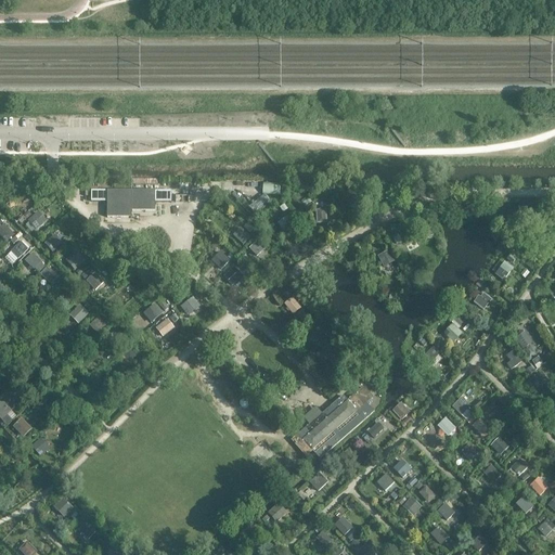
[(155,211),(155,202),(171,202),(171,192),(91,191),(91,202),(107,202),(107,218),(131,218),(132,211),(155,211)]
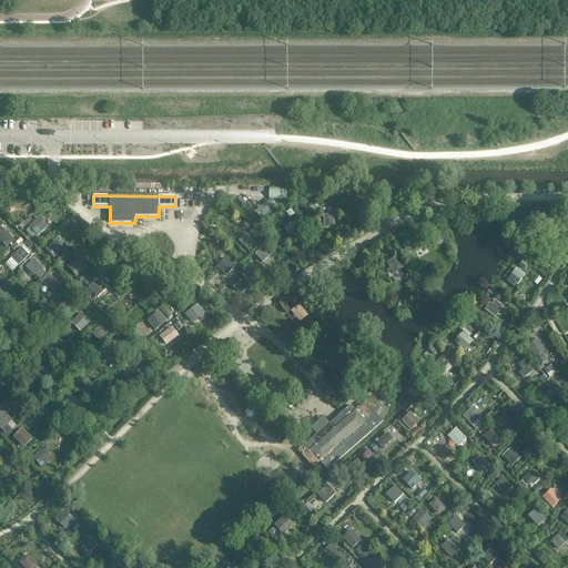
[(334,213),(323,213),(324,229),(335,227),(334,213)]
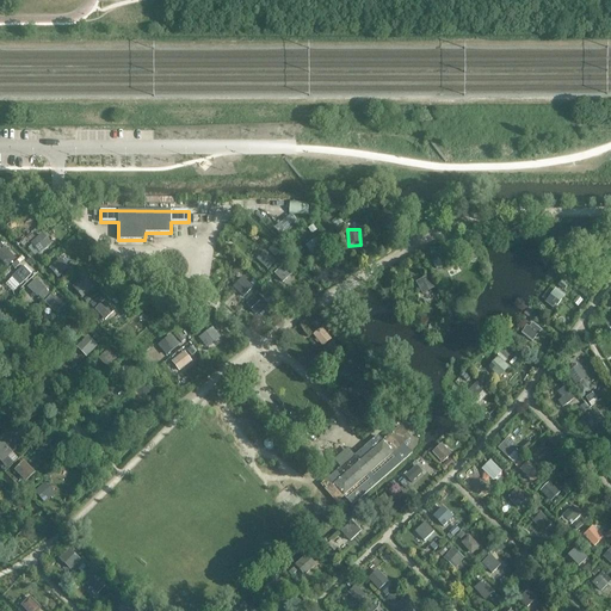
[(31,244),(39,254),(51,245),(43,234),(31,244)]
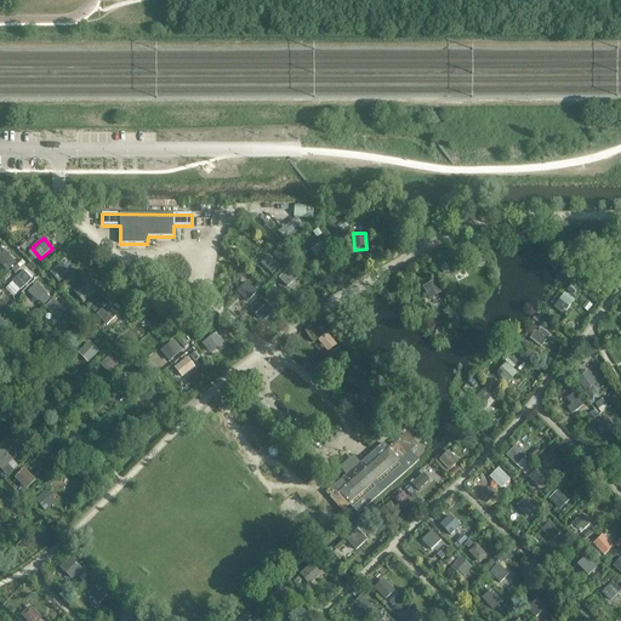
[(319,261),(332,251),(323,238),(309,248),(319,261)]
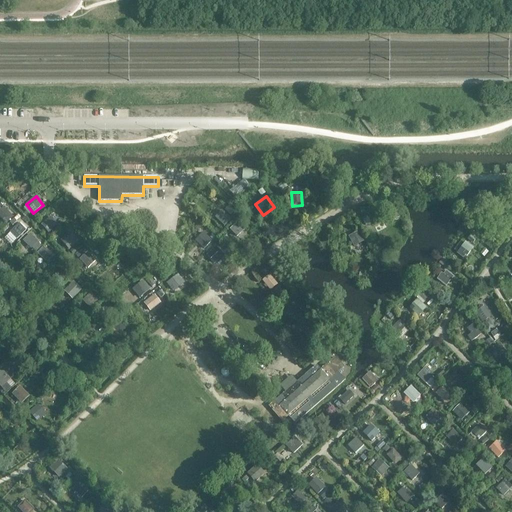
[(366,225),(379,219),(373,206),(360,212),(366,225)]
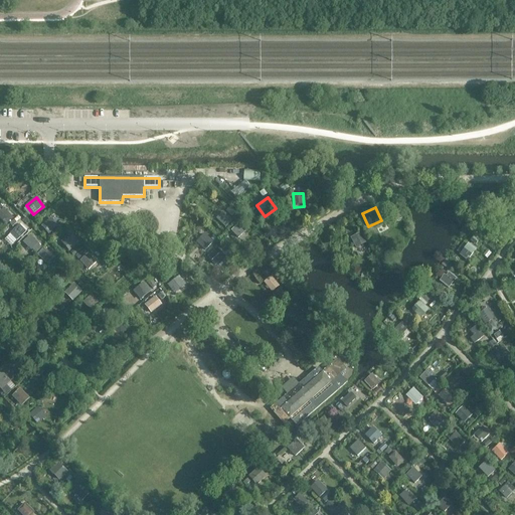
[(232,221),(222,212),(214,219),(224,229),(232,221)]
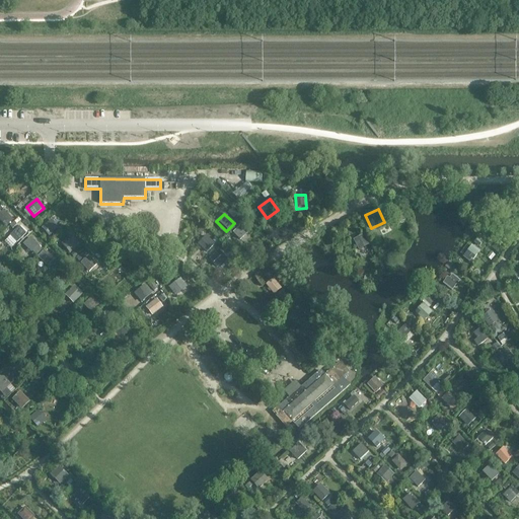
[(60,229),(52,220),(43,229),(50,237),(60,229)]
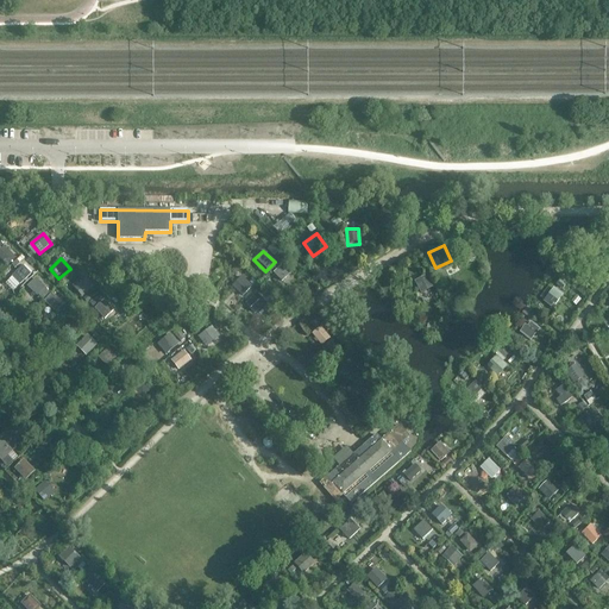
[(8,274),(20,284),(31,272),(19,262),(8,274)]
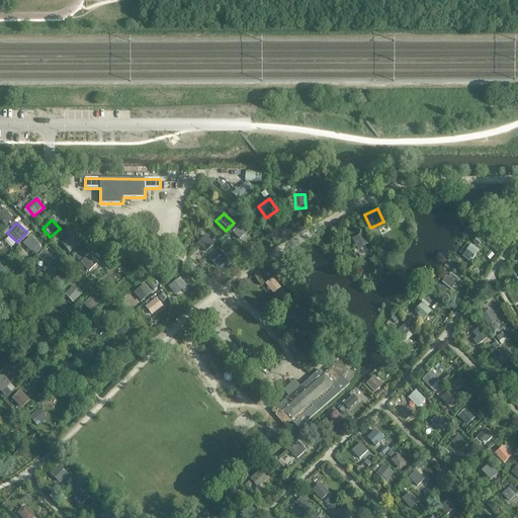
[(228,241),(237,250),(247,240),(237,231),(228,241)]
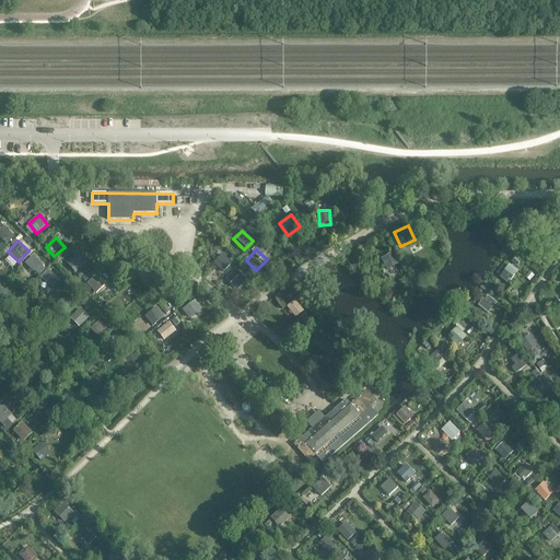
[(386,271),(399,265),(393,252),(378,258),(386,271)]
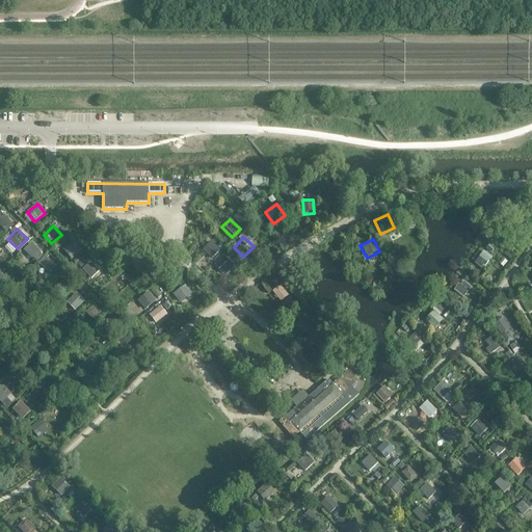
[(202,250),(211,260),(220,250),(211,241),(202,250)]
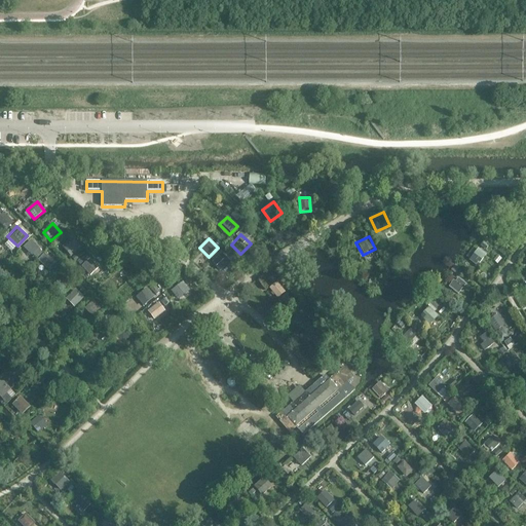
[(26,246),(36,257),(43,251),(33,239),(26,246)]
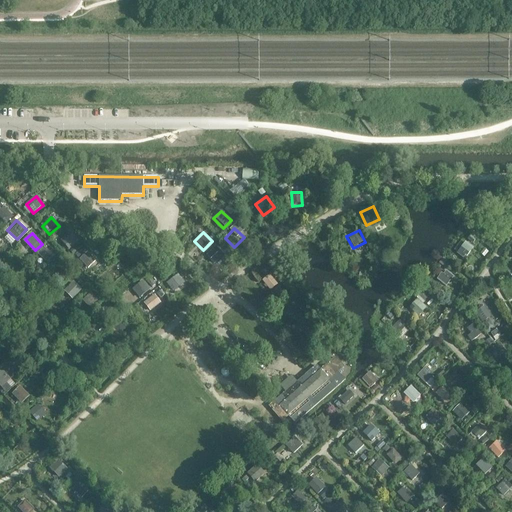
[(61,241),(69,251),(78,243),(72,235),(67,240),(64,238),(61,241)]
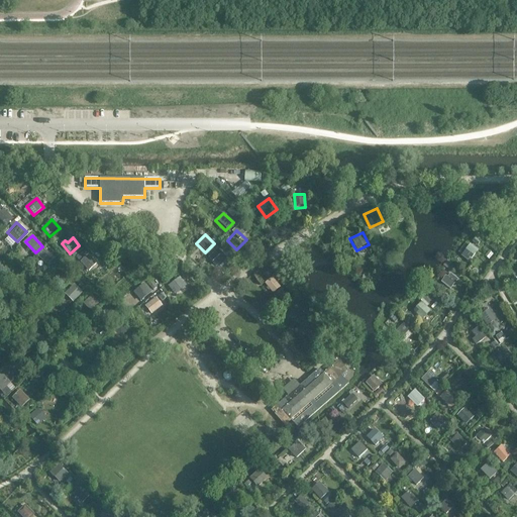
[(470,239),(459,249),(470,259),(480,248),(470,239)]
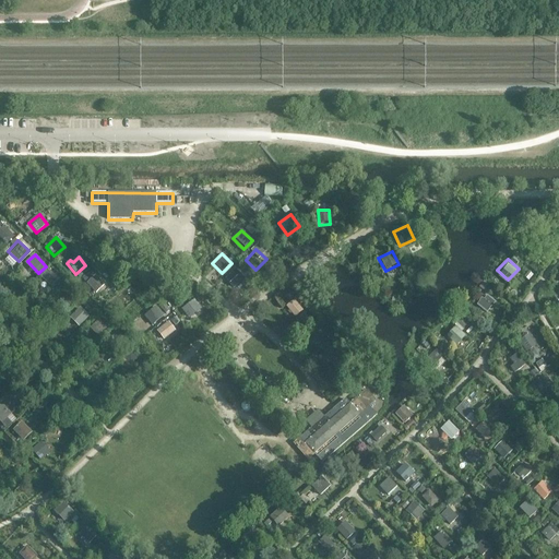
[(37,278),(48,289),(59,278),(48,268),(37,278)]
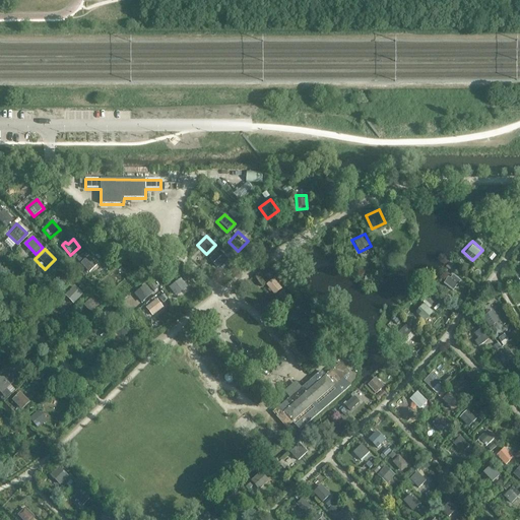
[(226,260),(218,252),(208,261),(217,269),(226,260)]
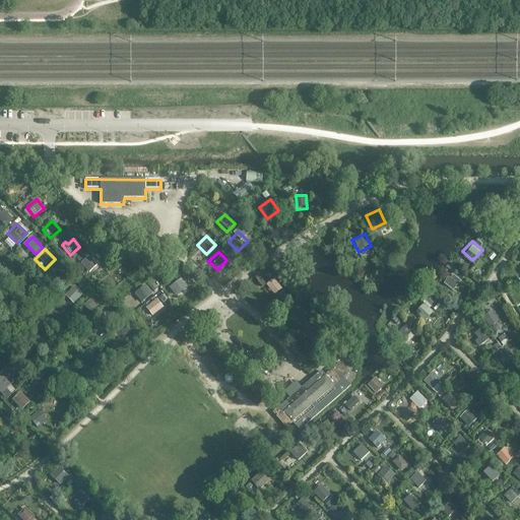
[(98,265),(89,257),(81,265),(89,274),(98,265)]
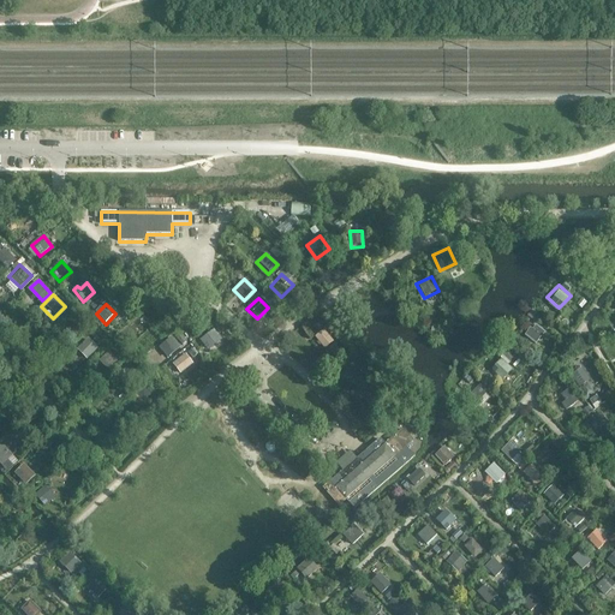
[(532,317),(521,329),(537,344),(548,332),(532,317)]
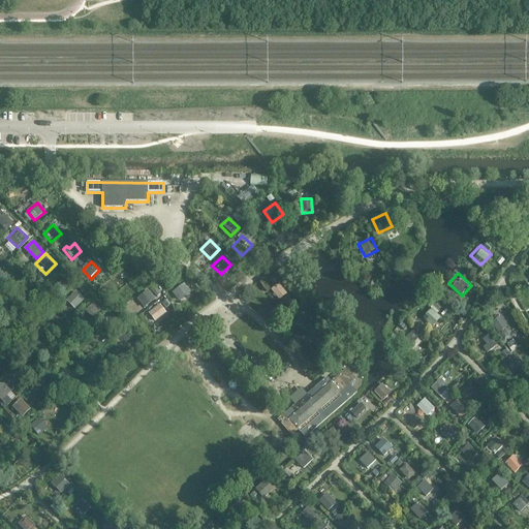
[(277,301),(288,292),(280,281),(269,289),(277,301)]
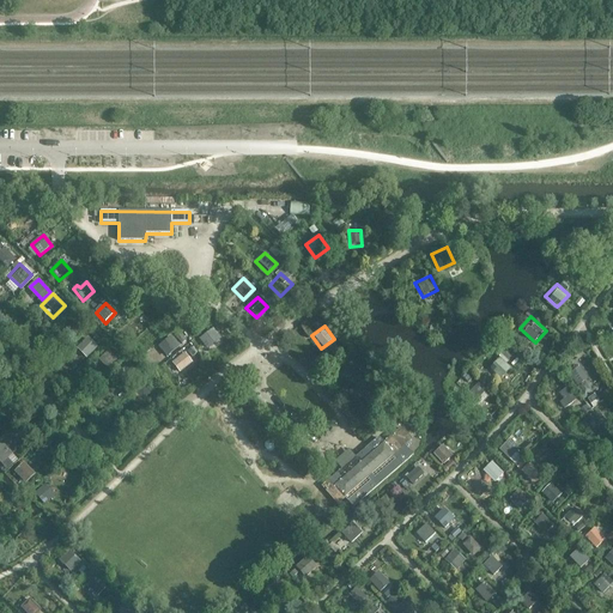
[(200,341),(208,351),(222,340),(214,329),(200,341)]
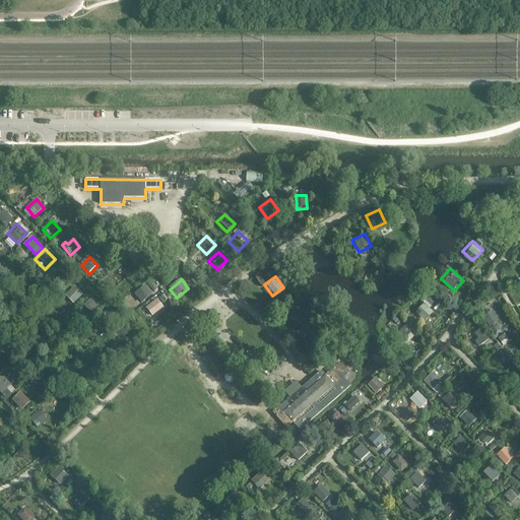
[(64,295),(74,304),(84,294),(74,284),(64,295)]
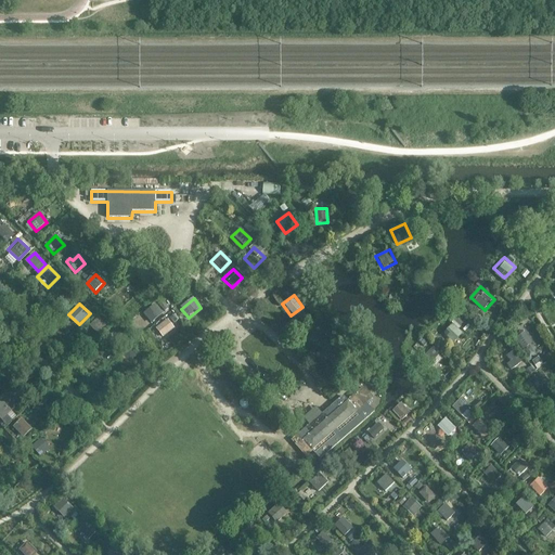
[(144,313),(152,324),(164,315),(156,305),(144,313)]
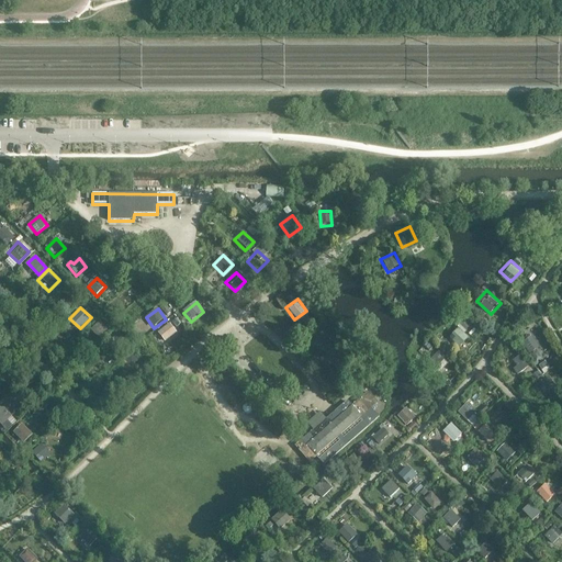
[(178,318),(172,321),(178,333),(183,330),(178,318)]
